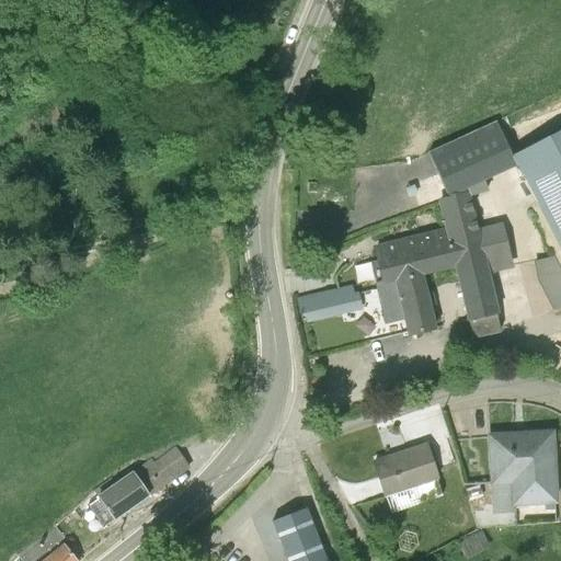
[(435,204),(441,228),(373,247),(381,286),(393,282),(407,336),(436,329),(424,276),(453,268),(472,338),(502,331),(490,275),(513,268),(502,224),(478,229),(469,198),(467,191),(484,182),(514,168),(494,125),(428,157),(447,196),(435,204)]
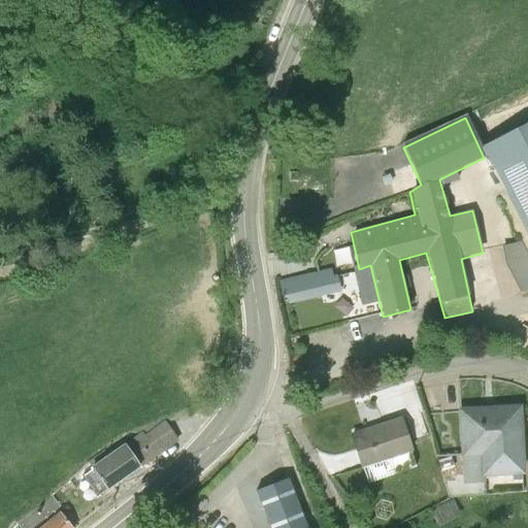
[(527,124),(481,149),(526,237),(501,250),(524,294),(527,292),(527,124)]
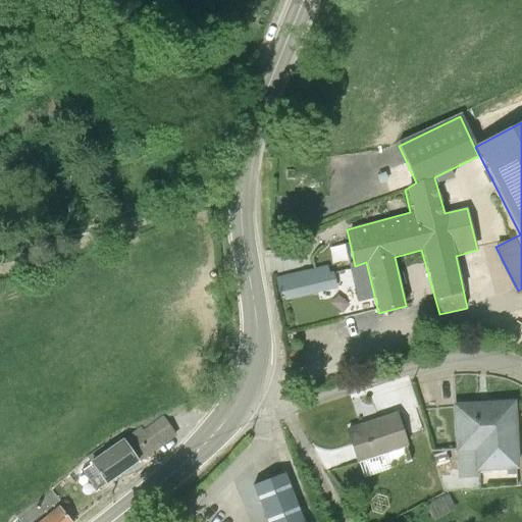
[(326,265),(275,277),(280,303),(336,290),(332,272),(328,273),(326,265)]
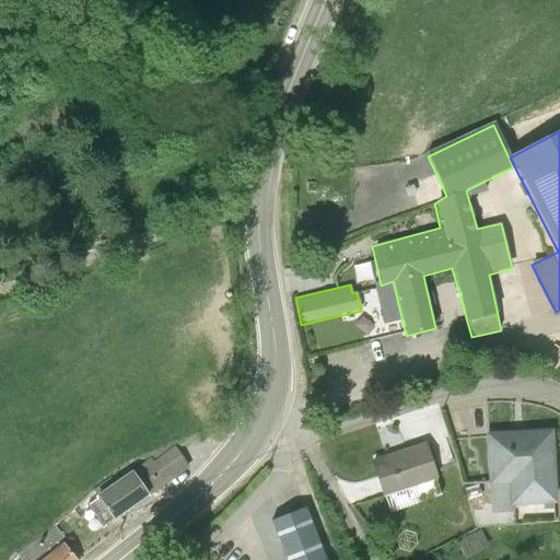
[(487,433),(489,485),(510,483),(511,505),(558,502),(553,429),(487,433)]
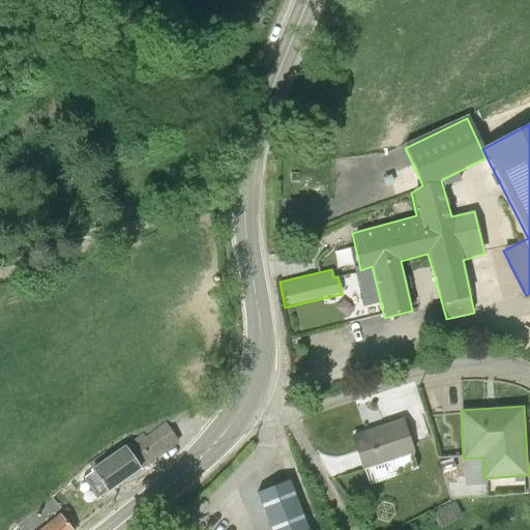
[(351,436),(362,470),(415,452),(404,418),(351,436)]
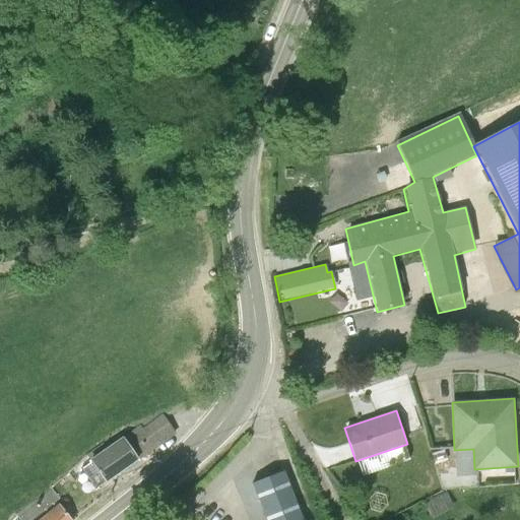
[(122,437),(138,460),(177,434),(163,414),(142,429),(140,425),(122,437)]
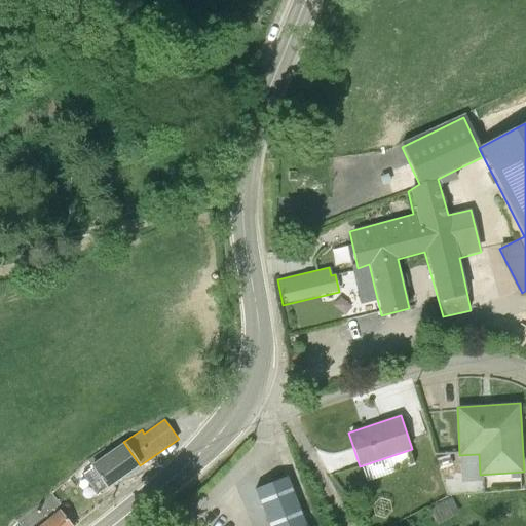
[(90,465),(108,489),(140,465),(123,442),(90,465)]
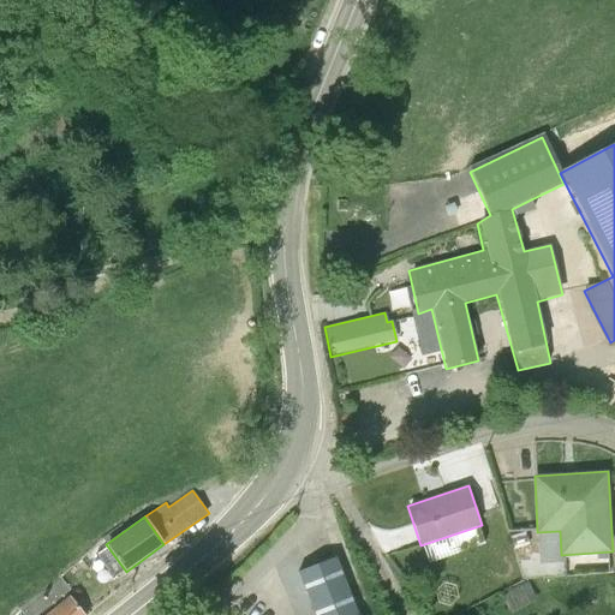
[(356,614),(335,559),(299,573),(315,614),(356,614)]
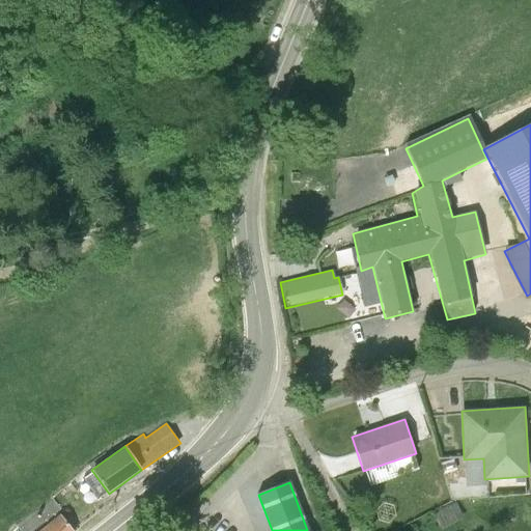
[(38,514),(24,526),(27,530),(32,530),(45,522),(38,514)]
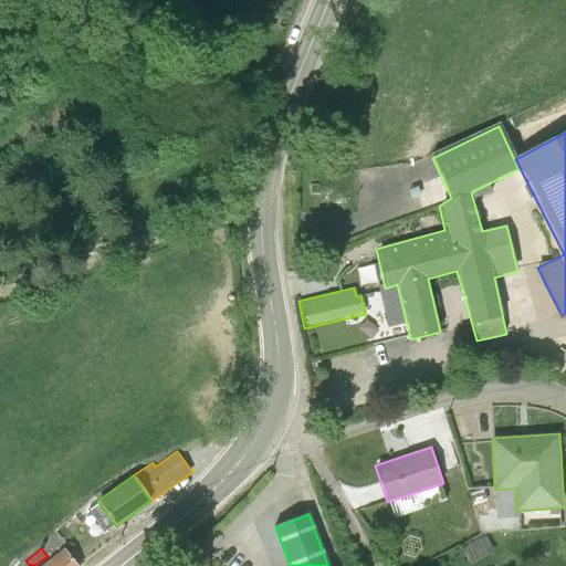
[(44,565),(79,565),(65,549),(44,565)]
